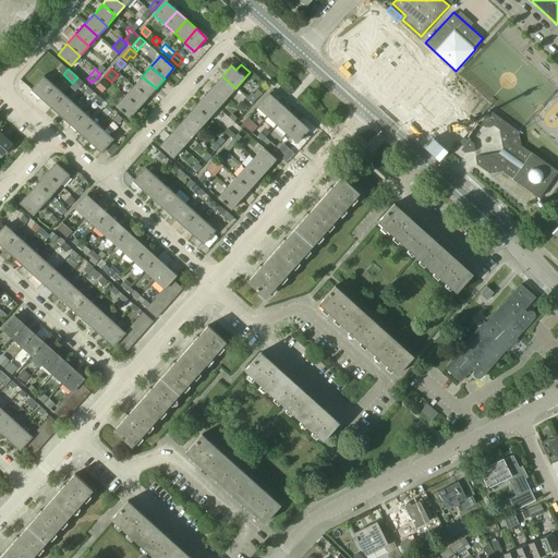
[(41,98),(53,85),(43,76),(31,89),(41,98)]
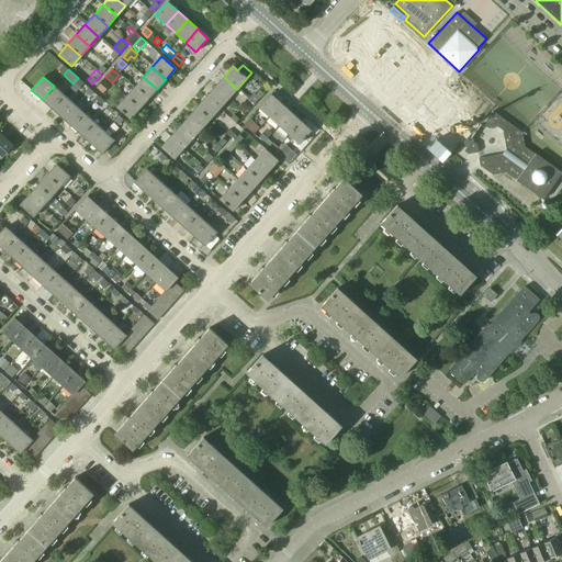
[(157,89),(143,77),(134,87),(147,99),(157,89)]
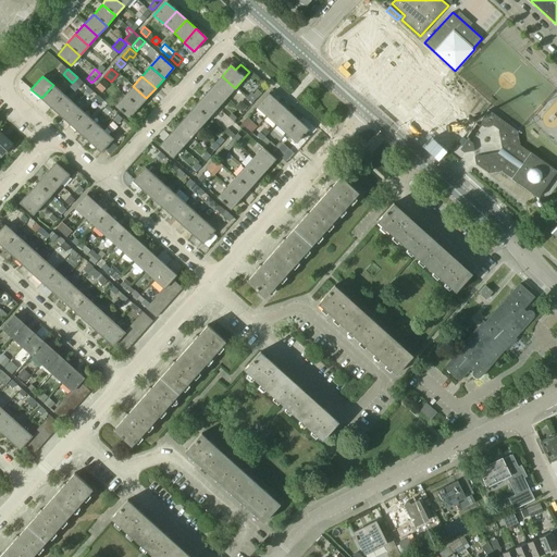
[(235,88),(222,76),(213,86),(226,98),(235,88)]
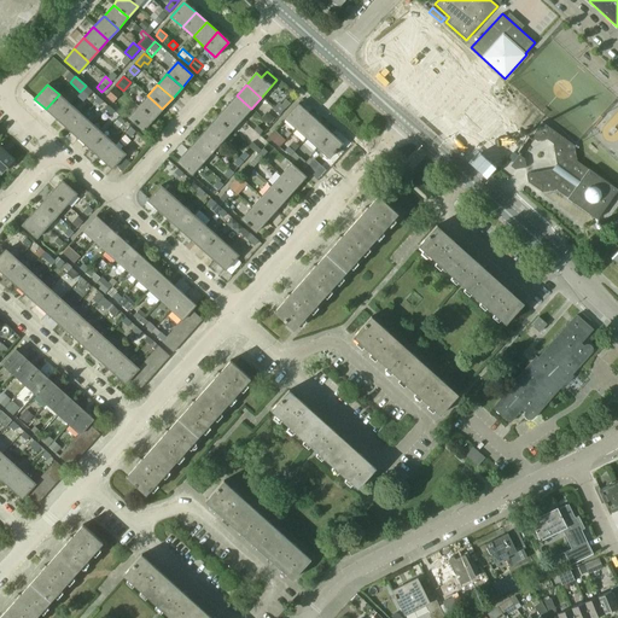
[(87,97),(92,91),(87,86),(82,92),(87,97)]
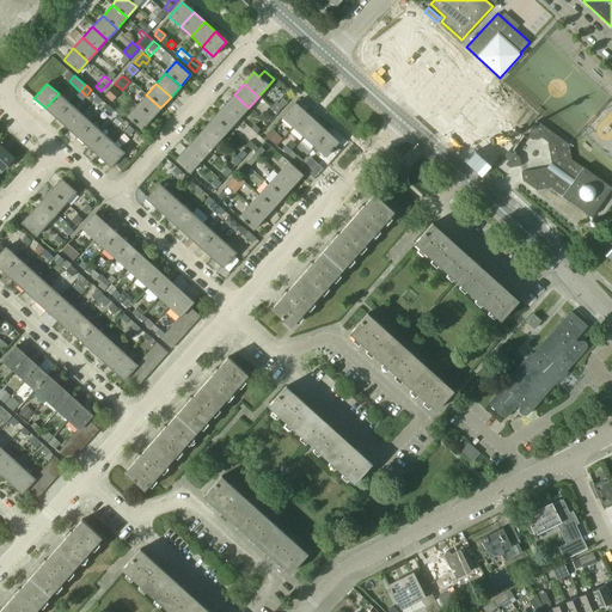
[(111,101),(120,92),(114,86),(105,96),(111,101)]
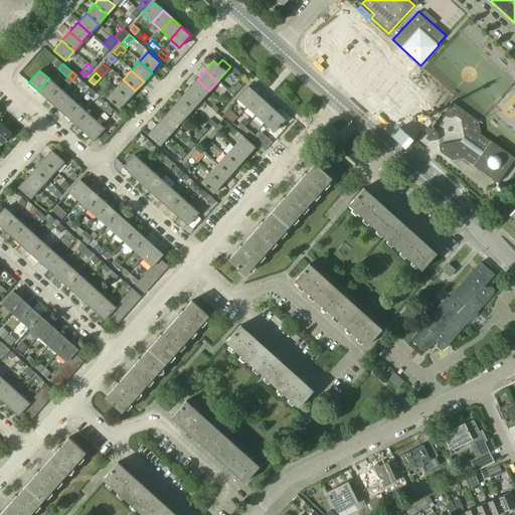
[(47,100),(58,87),(49,78),(38,91),(47,100)]
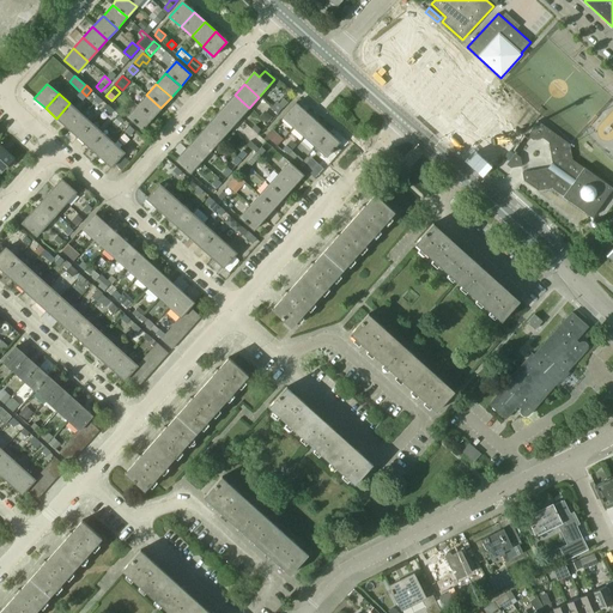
[(161,108),(146,95),(137,105),(151,119),(161,108)]
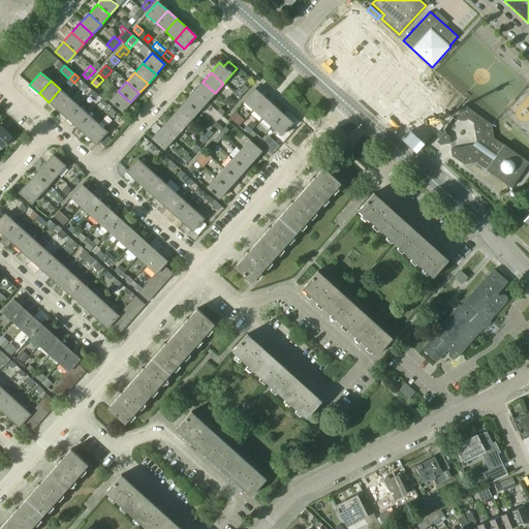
[(215,93),(203,82),(193,91),(207,102),(215,93)]
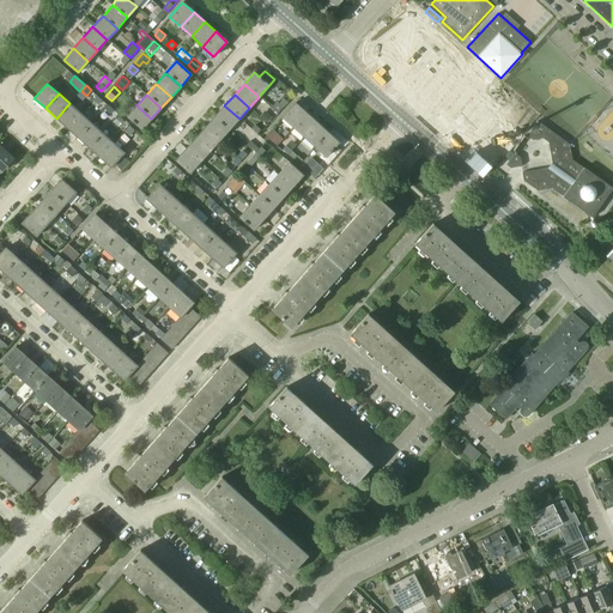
[(67,128),(80,114),(70,103),(56,119),(67,128)]
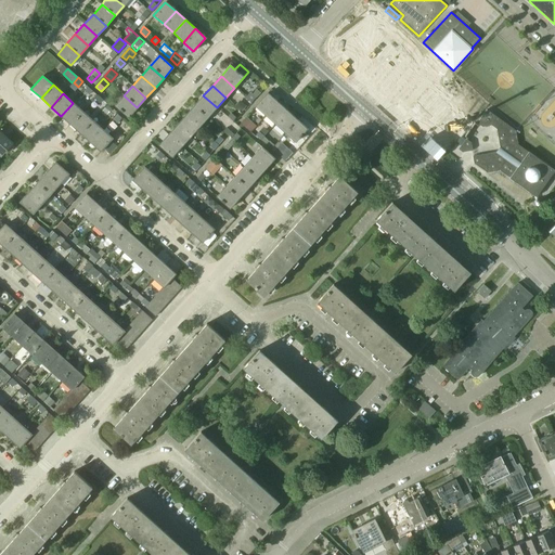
[(265,115),(276,102),(267,93),(255,106),(265,115)]
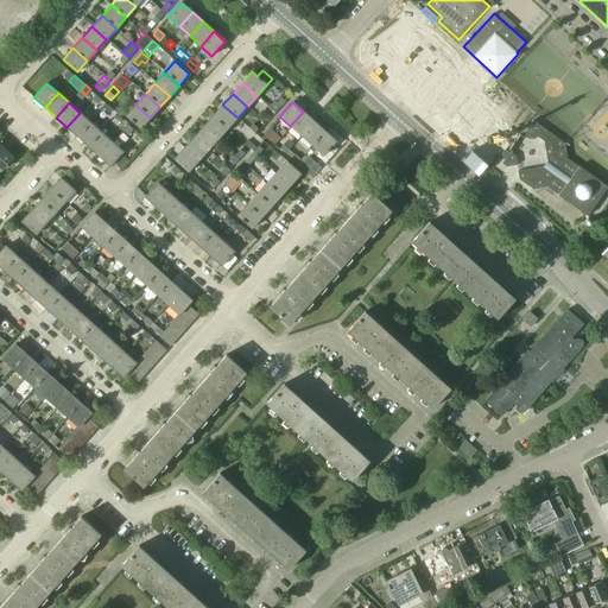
[(150,118),(135,105),(126,115),(140,128),(150,118)]
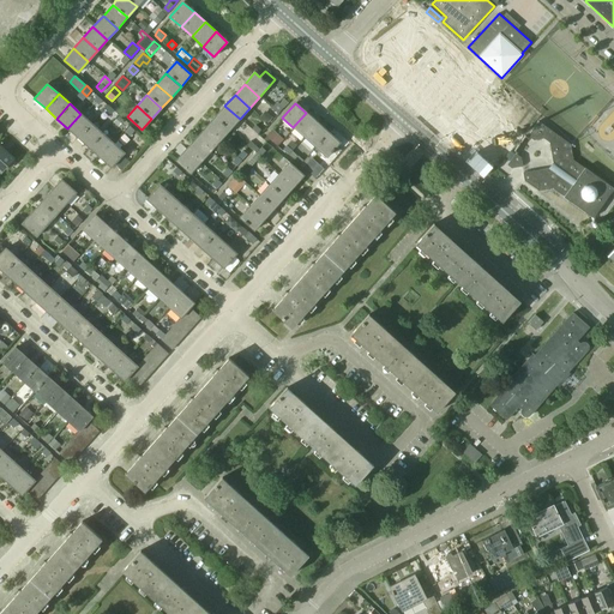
[(240,119),(224,106),(215,116),(229,130),(240,119)]
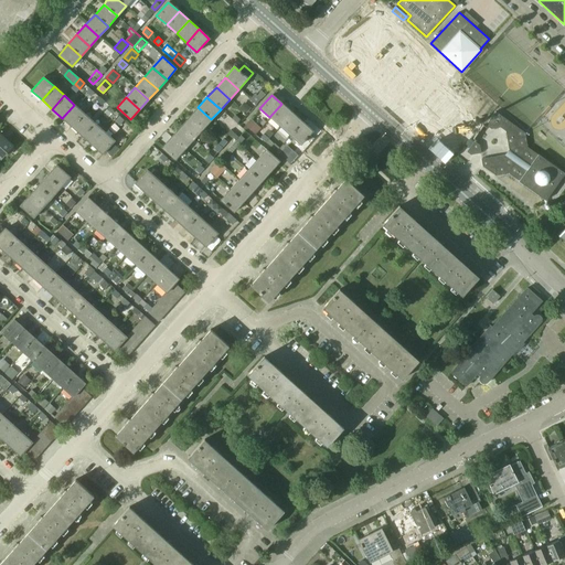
[(251,108),(244,102),(240,107),(246,113),(251,108)]
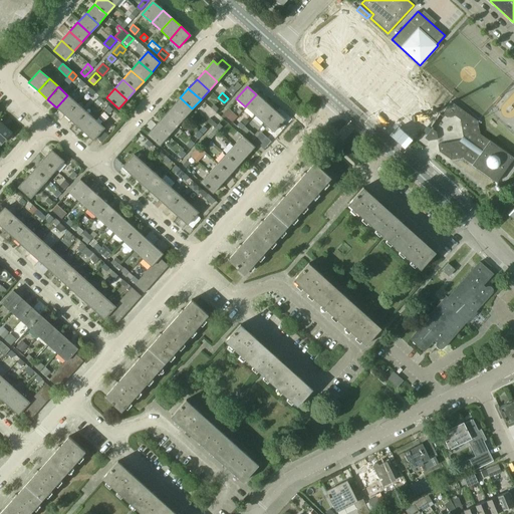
[(255,114),(266,102),(256,94),(245,106),(255,114)]
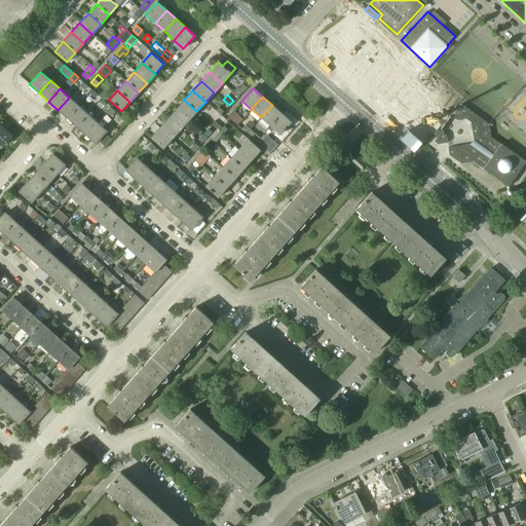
[(67,118),(78,106),(69,98),(58,110),(67,118)]
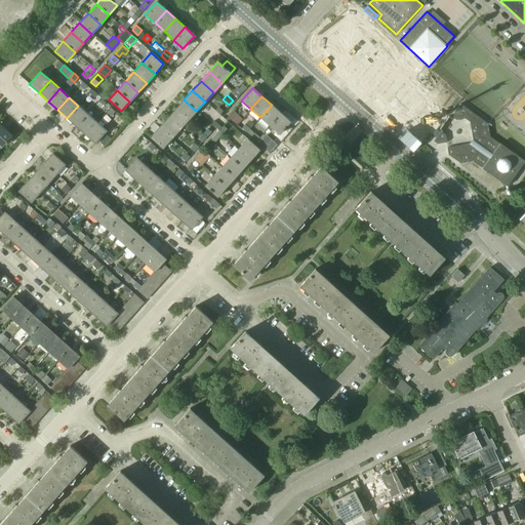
[(102,108),(106,103),(102,99),(96,105),(102,108)]
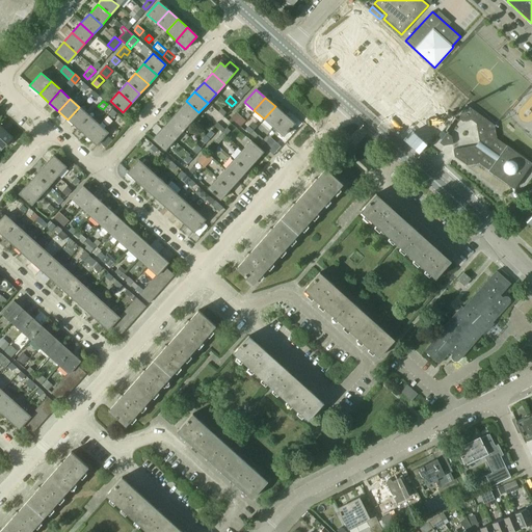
[(198,112),(186,101),(178,110),(190,122),(198,112)]
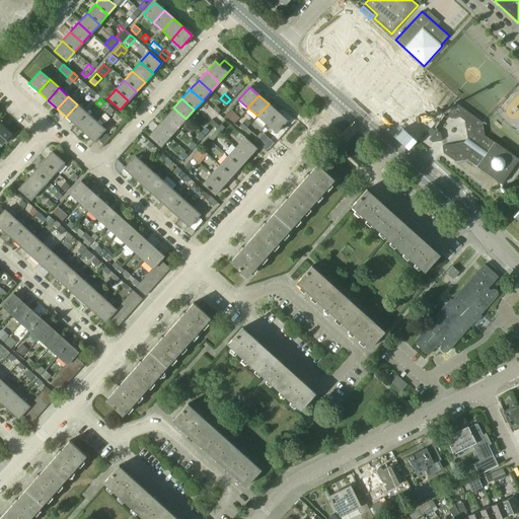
[(267,125),(278,112),(269,103),(257,116),(267,125)]
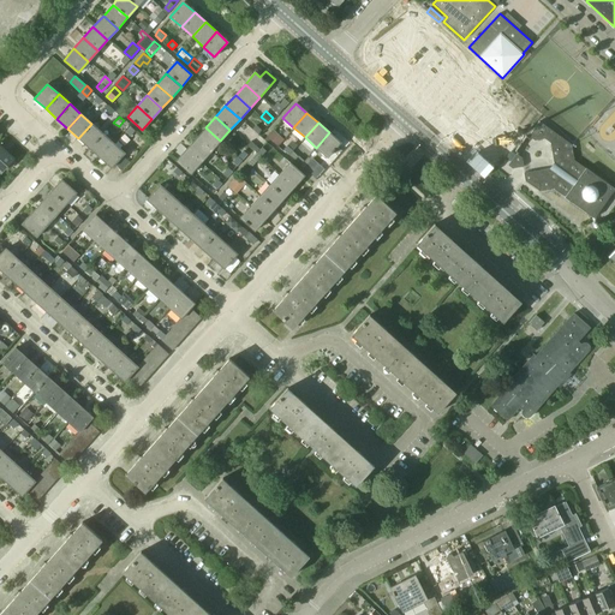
[(614,189),(585,168),(574,160),(572,145),(539,123),(529,137),(529,138),(526,136),(515,151),(518,154),(517,155),(517,154),(508,166),(513,168),(524,167),(521,157),(518,155),(531,138),(535,141),(544,139),(550,143),(554,163),(549,169),(524,173),(525,181),(539,191),(554,190),(554,189),(565,197),(595,219),(614,189)]
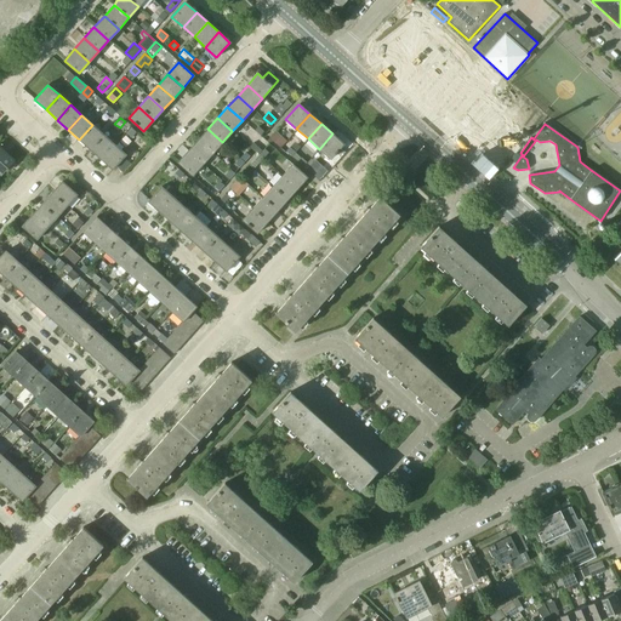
[(90,149),(103,135),(92,125),(79,140),(90,149)]
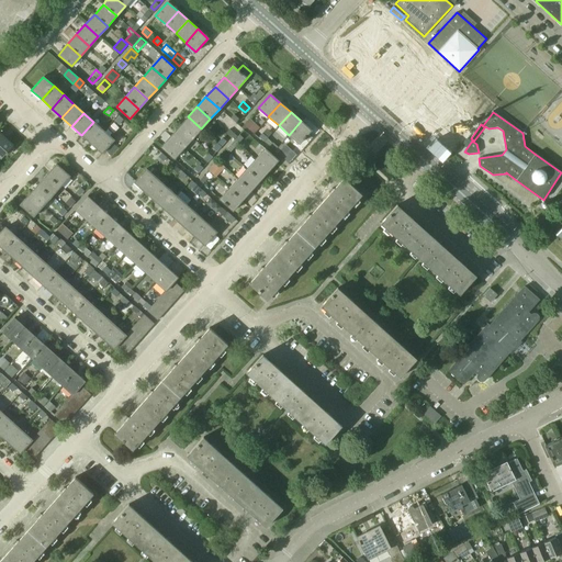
[(201,128),(188,116),(179,126),(192,138),(201,128)]
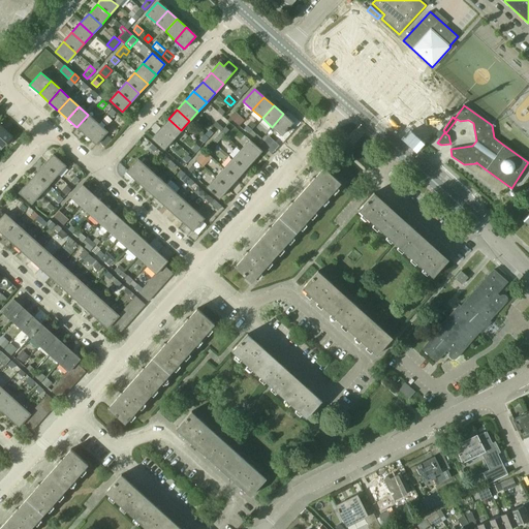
[(244,120),(235,112),(230,117),(239,125),(244,120)]
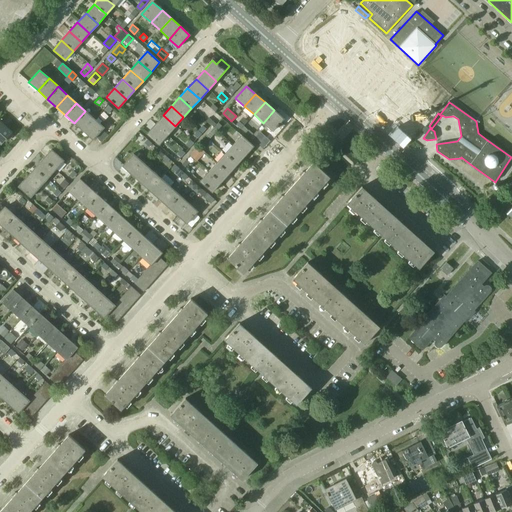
[(272,131),(283,119),(274,110),(263,123),(272,131)]
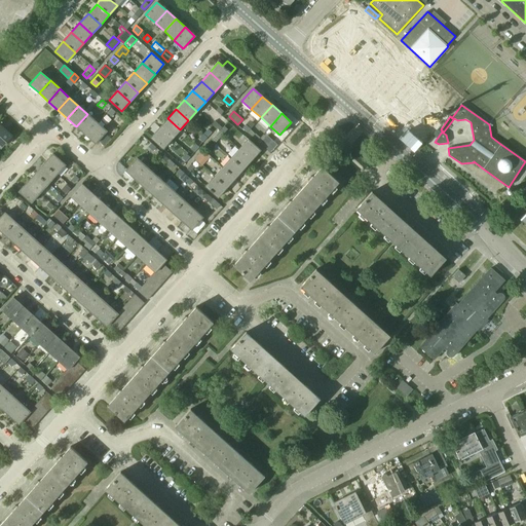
[(85,135),(97,122),(87,114),(76,126),(85,135)]
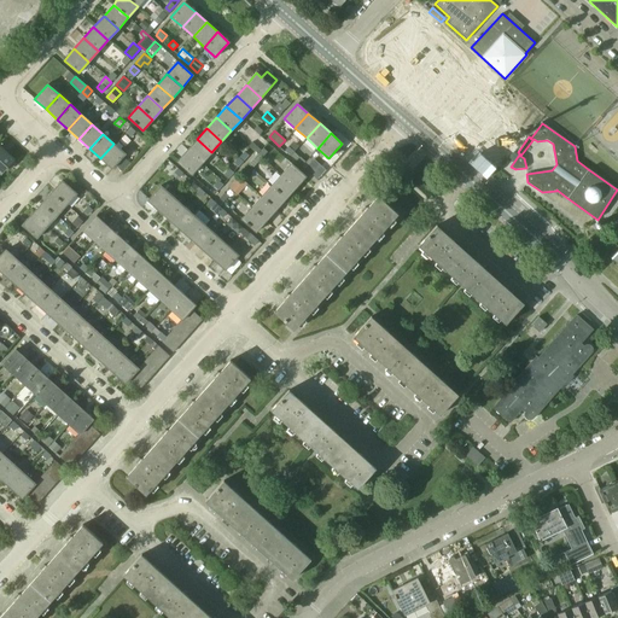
[(211,152),(197,139),(187,151),(202,163),(211,152)]
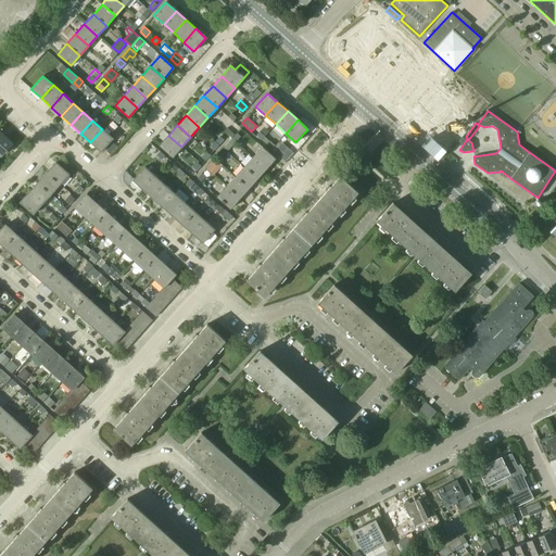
[(235,135),(227,127),(224,130),(232,138),(235,135)]
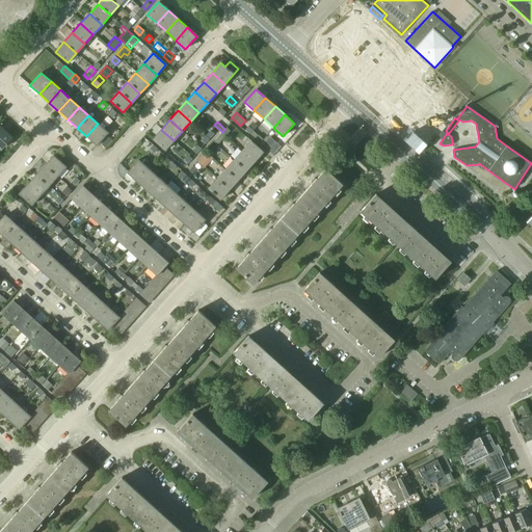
[(97,145),(108,132),(98,124),(86,136),(97,145)]
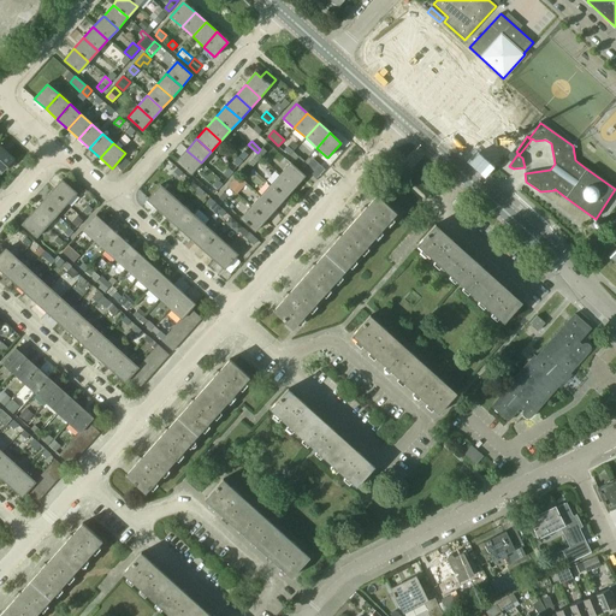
[(13,159),(0,146),(0,172),(13,159)]
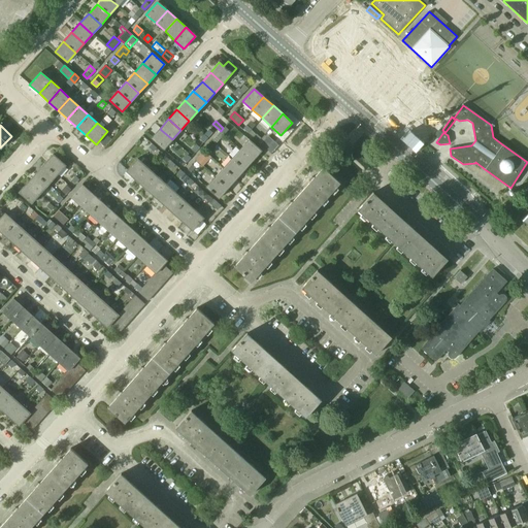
[(208,137),(216,129),(211,125),(204,133),(208,137)]
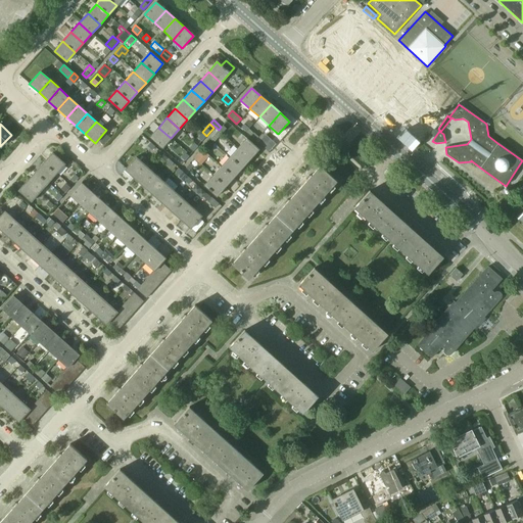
[(171,138),(158,128),(150,137),(162,148),(171,138)]
